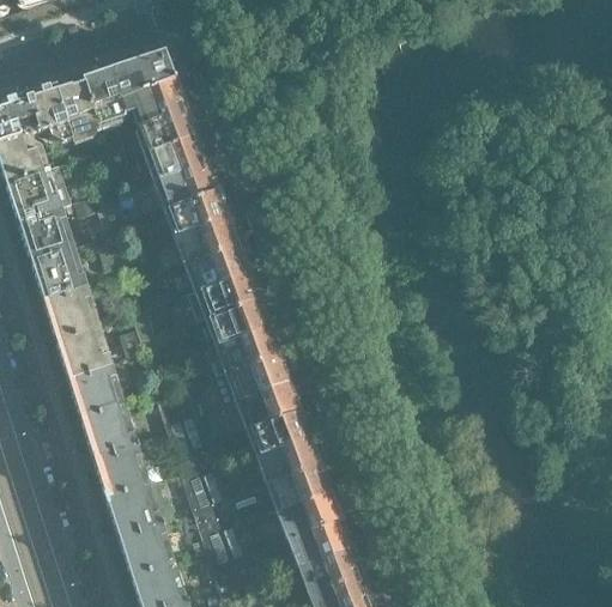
[(408,35),(404,23),(394,25),(398,37),(408,35)]
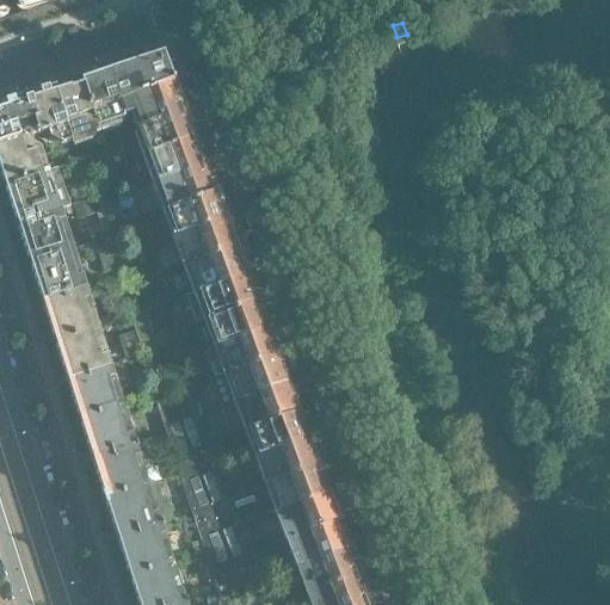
[(173,75),(164,48),(110,65),(119,96),(173,75)]
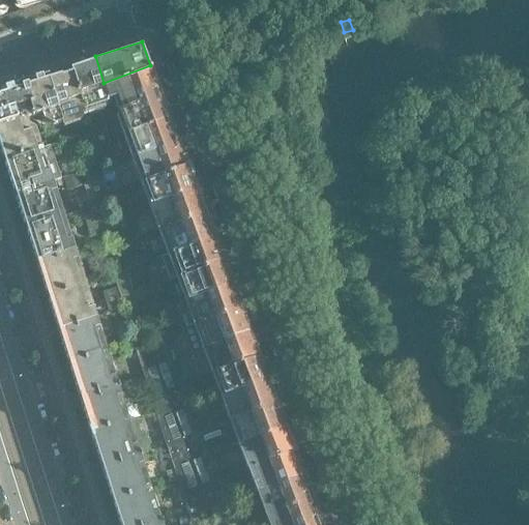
[(108,95),(104,83),(95,56),(70,64),(71,68),(72,68),(85,106),(107,98),(108,95)]
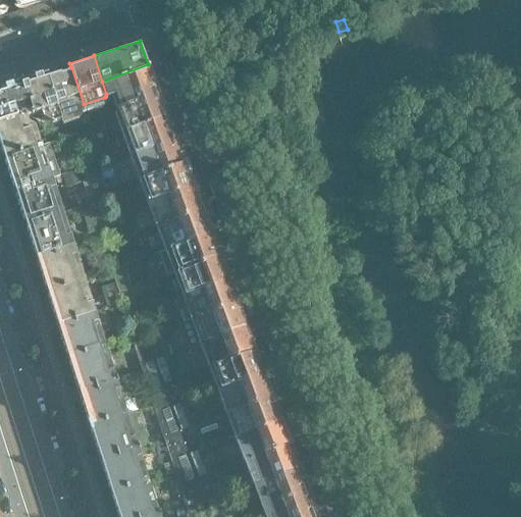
[(157,88),(148,64),(102,82),(106,94),(115,91),(119,102),(157,88)]
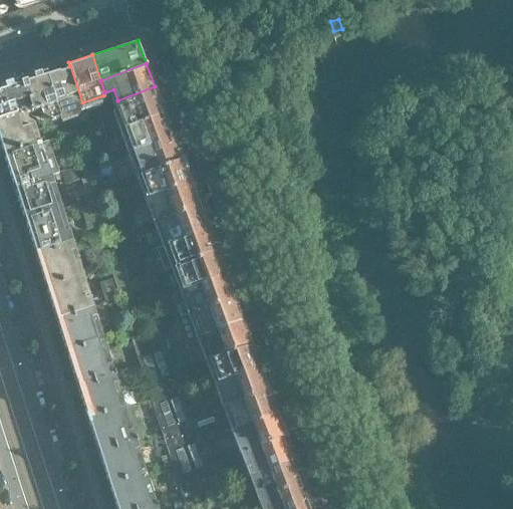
[(70,66),(69,66),(59,70),(58,69),(48,73),(47,73),(60,113),(60,114),(80,108),(82,103),(82,102),(70,66)]
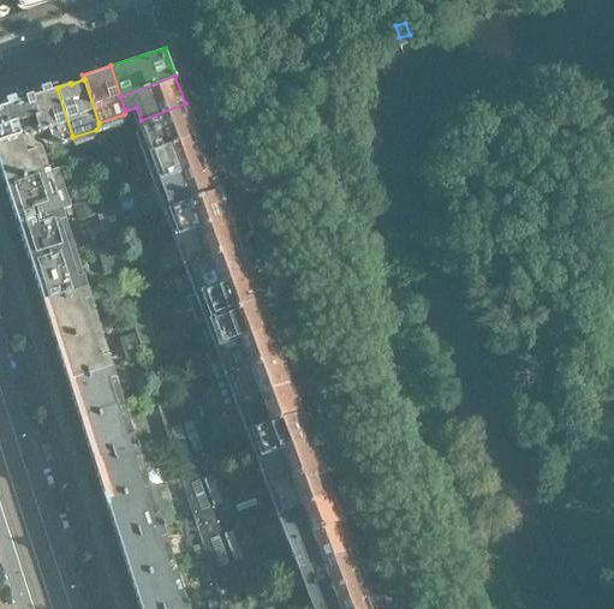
[(72,136),(57,88),(58,88),(55,83),(28,93),(40,130),(48,126),(51,133),(63,139),(72,136)]
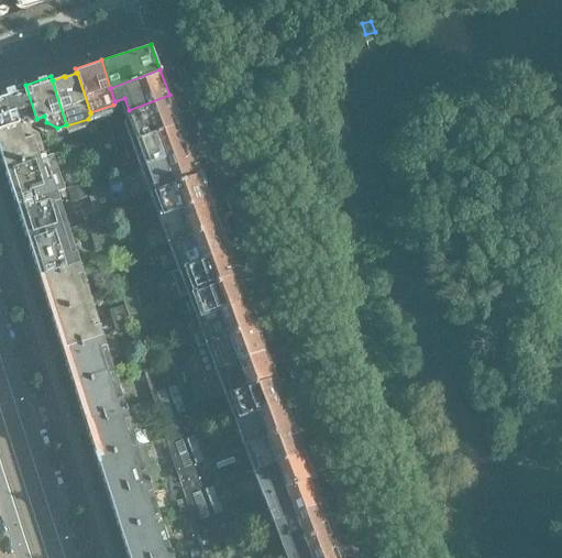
[(36,119),(25,85),(0,93),(0,126),(26,118),(29,121),(36,119)]
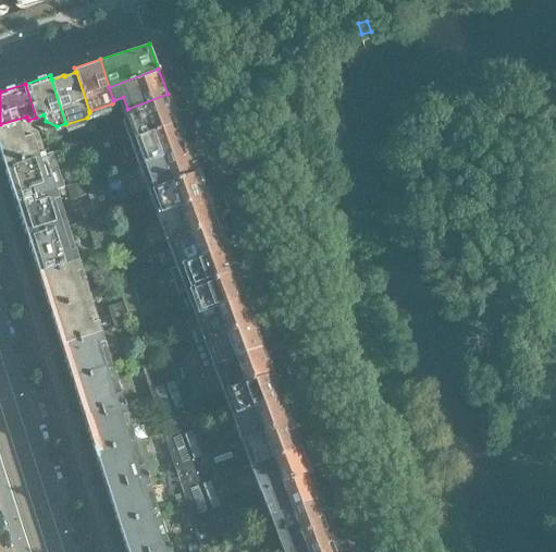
[(177,119),(168,94),(127,109),(127,110),(126,111),(125,113),(134,135),(177,119)]
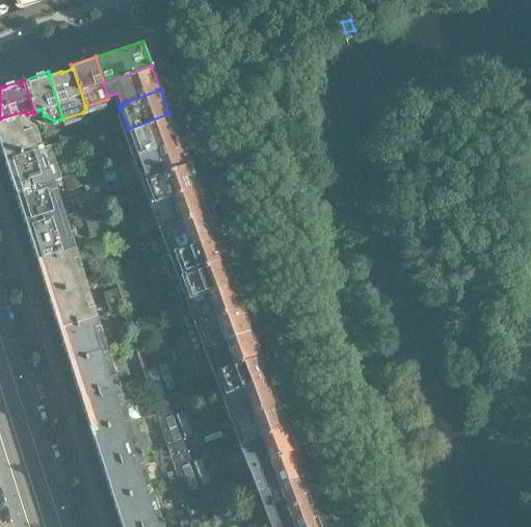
[(36,145),(27,114),(25,111),(0,119),(0,142),(4,156),(36,145)]
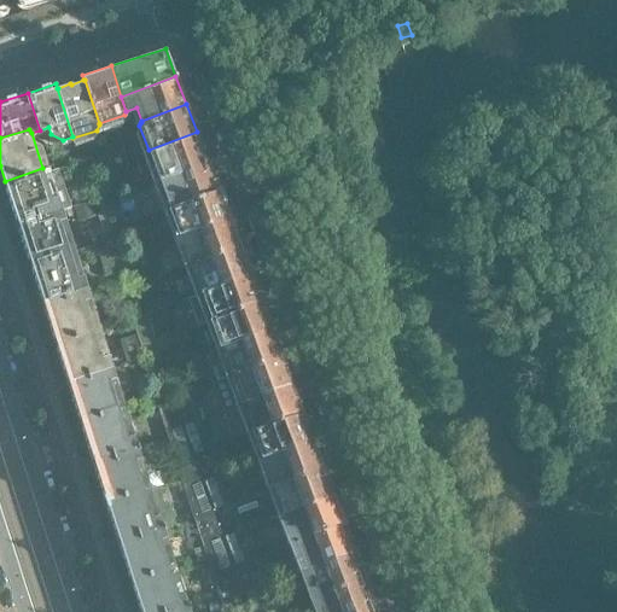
[(207,159),(197,132),(149,150),(158,178),(207,159)]
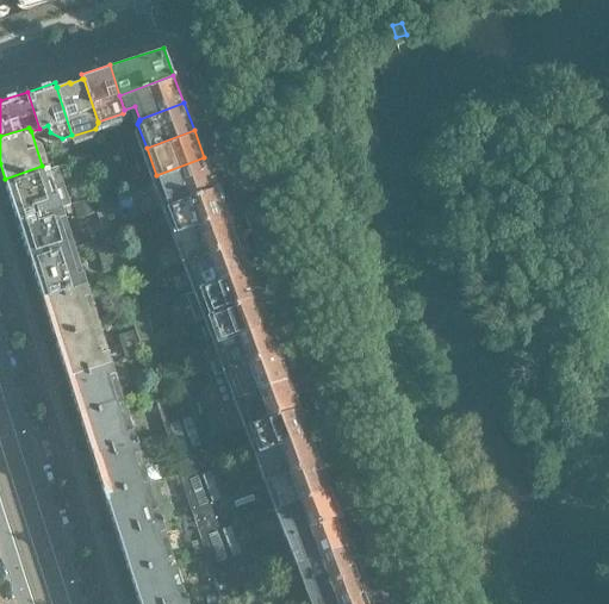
[(79,155),(74,142),(63,144),(68,157),(79,155)]
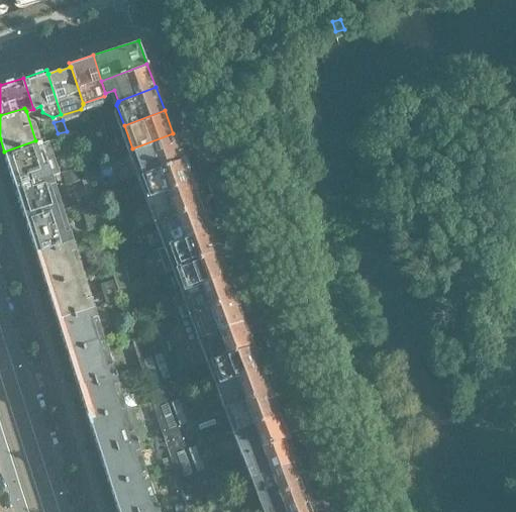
[(107,131),(104,123),(91,128),(94,136),(97,135),(105,132),(107,131)]
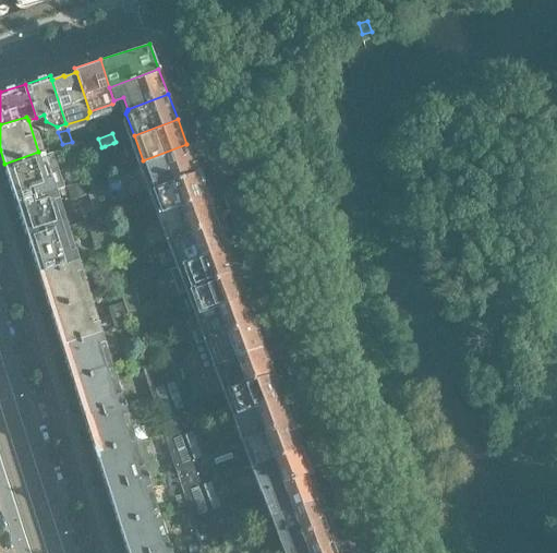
[(83,178),(76,157),(72,142),(62,144),(70,169),(72,168),(75,180),(83,178)]
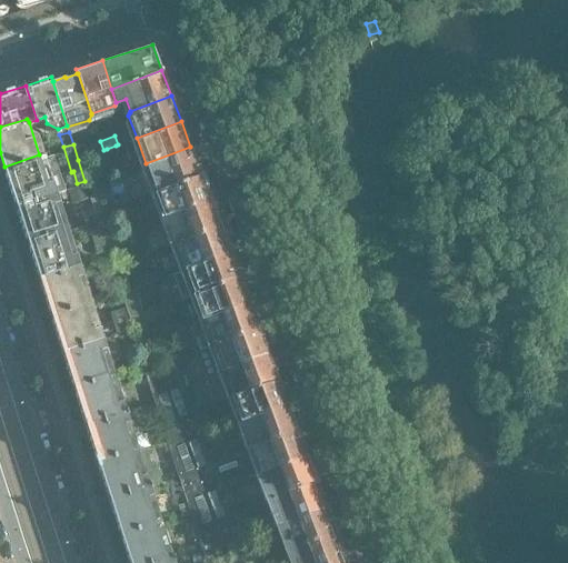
[(119,154),(116,146),(107,149),(110,158),(119,154)]
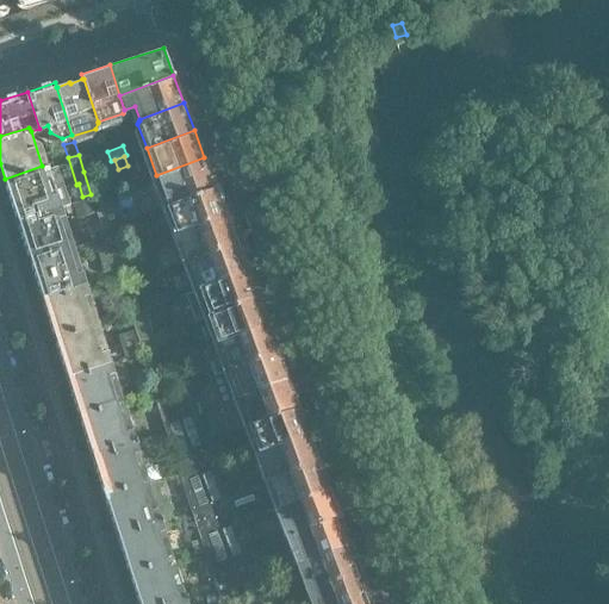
[(215,185),(204,157),(156,175),(167,203),(215,185)]
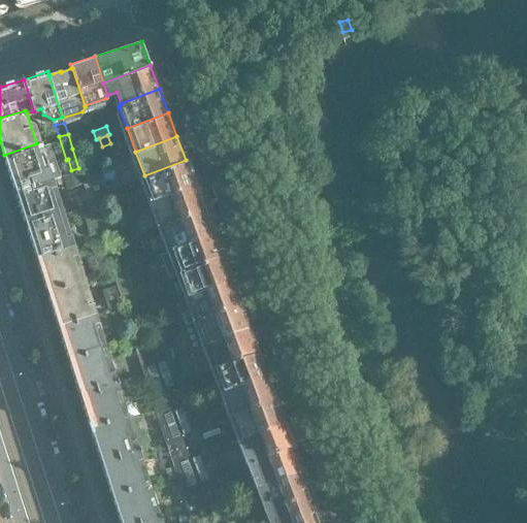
[(108,162),(102,146),(99,138),(96,139),(94,140),(98,153),(96,154),(100,165),(108,162)]
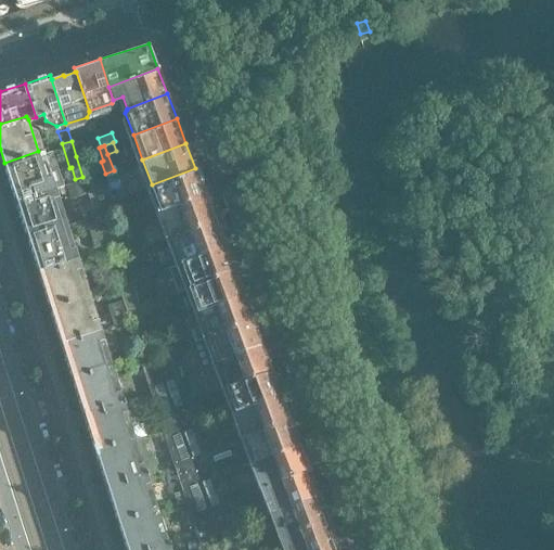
[(47,177),(38,151),(4,163),(15,197),(55,186),(52,175),(47,177)]
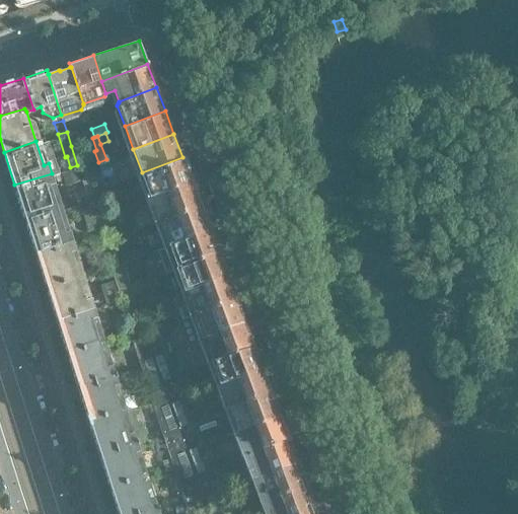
[(191,180),(182,157),(142,172),(151,196),(191,180)]
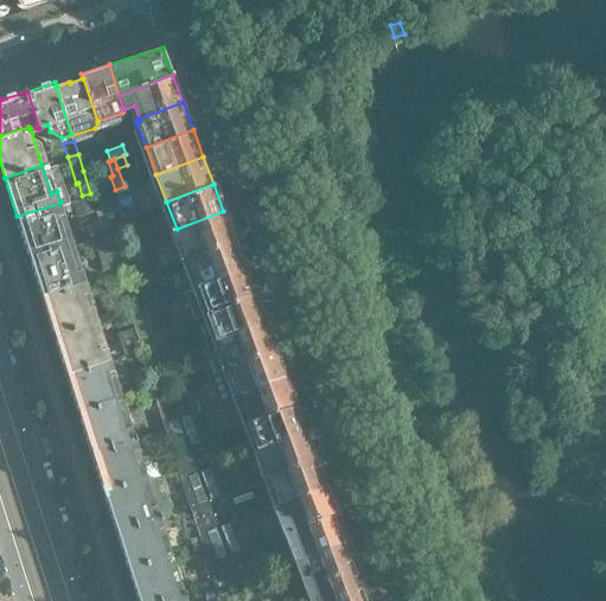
[(103,231),(101,225),(94,203),(90,193),(82,196),(75,198),(78,210),(90,206),(91,211),(88,212),(95,235),(103,231)]
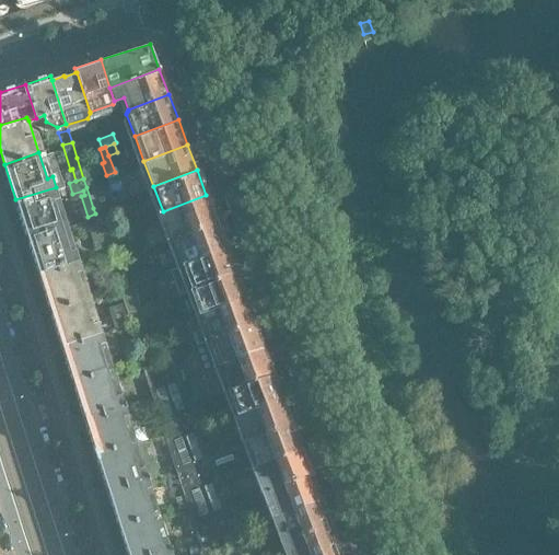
[(124,197),(120,188),(112,192),(107,180),(86,187),(93,208),(103,205),(124,197)]
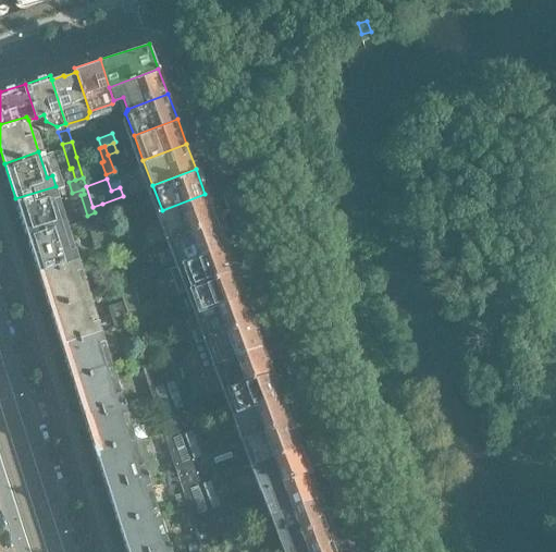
[(61,223),(53,198),(58,196),(56,186),(15,198),(27,234),(61,223)]
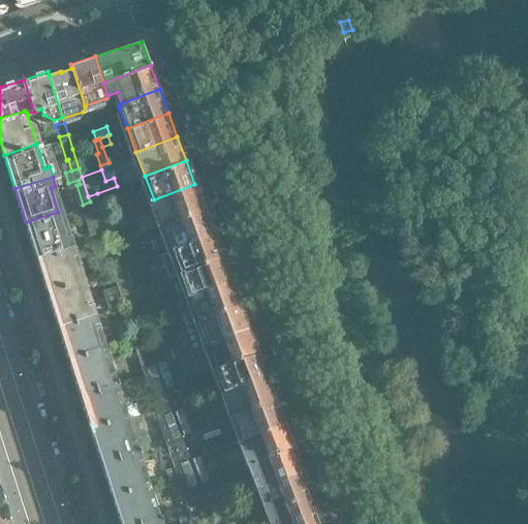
[(204,208),(194,184),(154,199),(162,223),(204,208)]
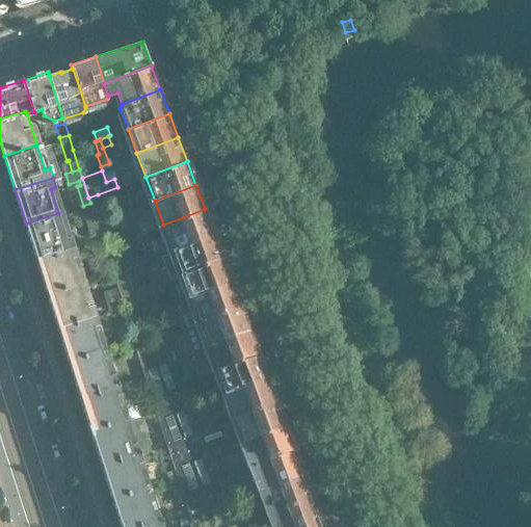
[(107,218),(98,194),(88,198),(90,203),(91,207),(97,222),(107,218)]
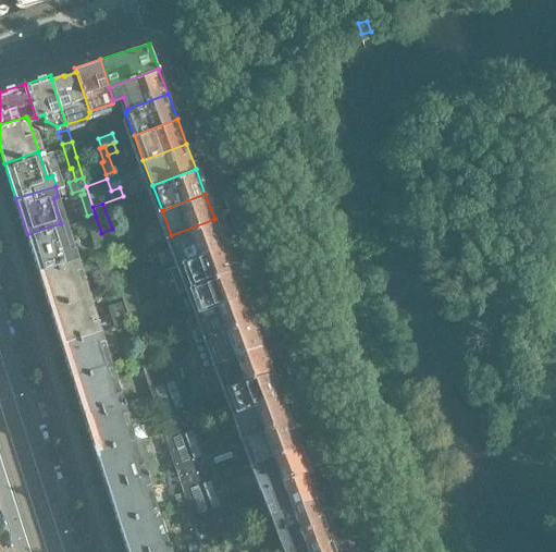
[(101,233),(96,217),(88,220),(96,244),(104,241),(101,233)]
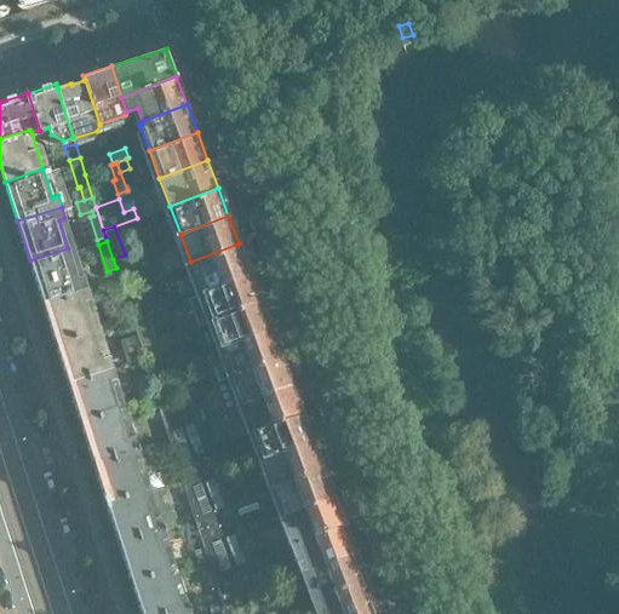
[(248,271),(239,244),(190,262),(201,290),(248,271)]
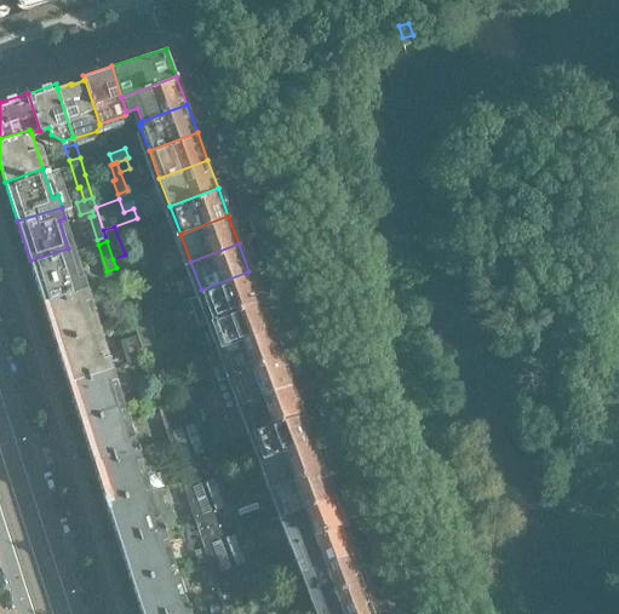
[(78,277),(68,248),(30,260),(43,300),(87,286),(84,275),(78,277)]
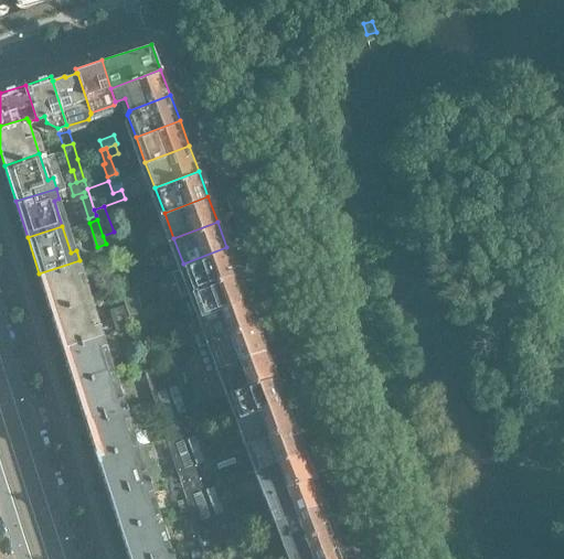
[(118,244),(114,232),(103,236),(106,244),(107,248),(118,244)]
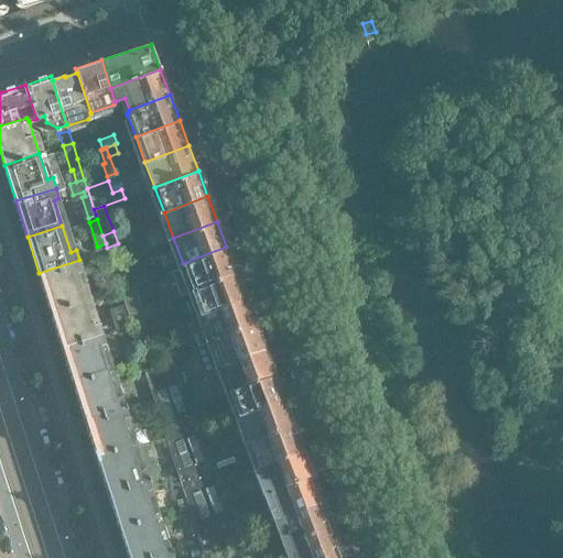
[(236,272),(226,247),(183,263),(192,288),(236,272)]
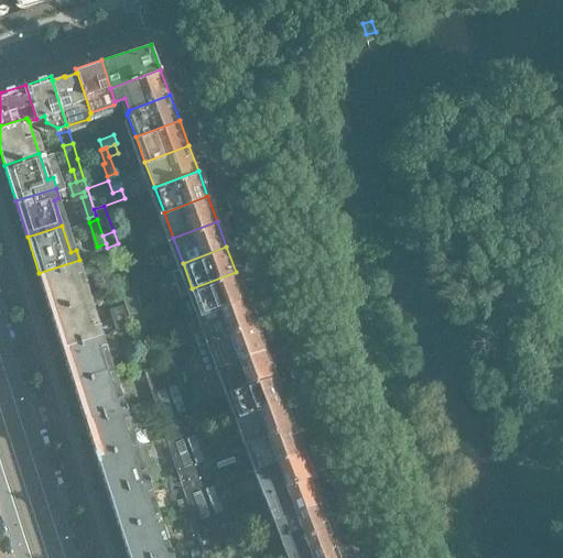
[(85,298),(77,272),(83,271),(79,260),(39,273),(51,309),(85,298)]
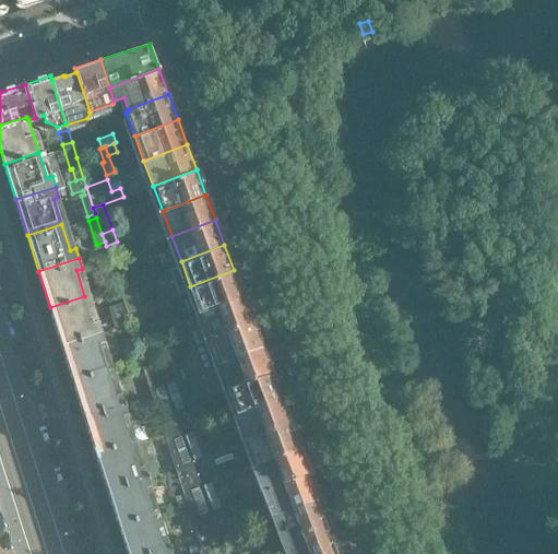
[(128,281),(123,269),(115,272),(118,284),(128,281)]
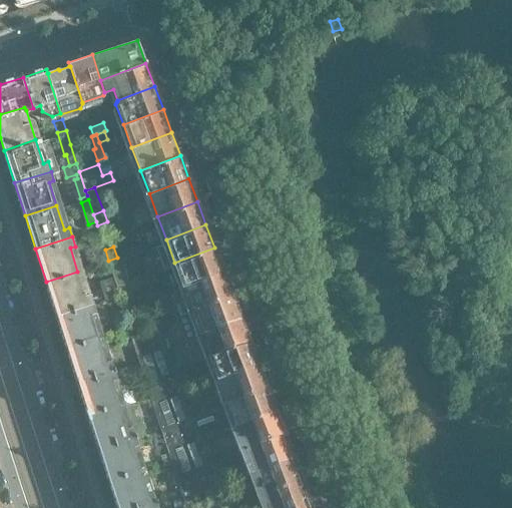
[(222,271),(214,247),(174,263),(183,286),(222,271)]
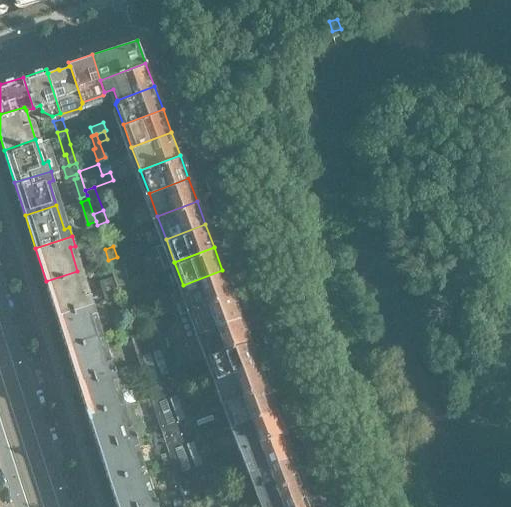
[(109,261),(108,260),(105,249),(97,251),(101,263),(109,261)]
